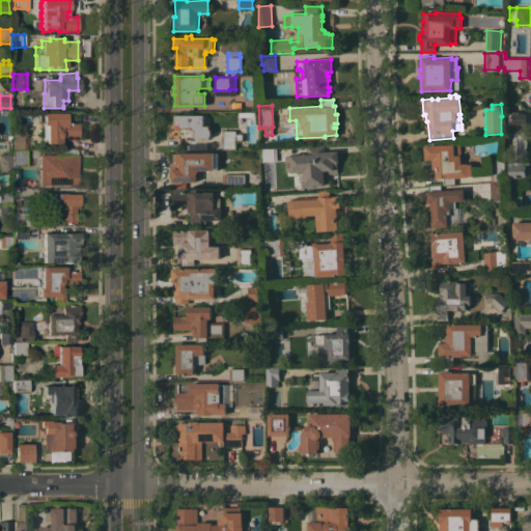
[(528,123),(526,123),(526,128),(521,128),(521,131),(515,131),(515,127),(516,128),(516,126),(511,124),(511,111),(526,111),(526,115),(528,115),(528,116),(528,123)]
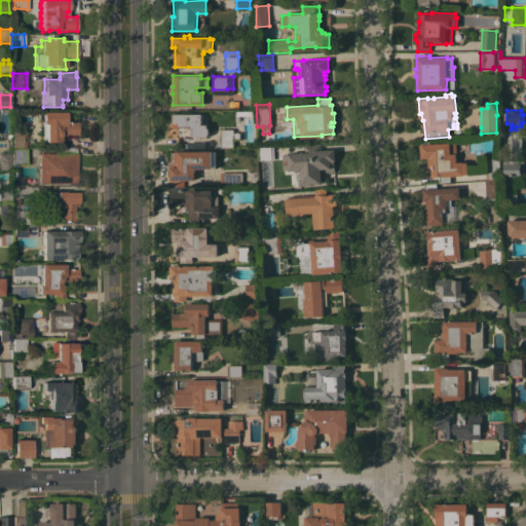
[(65,112),(66,116),(66,120),(66,122),(77,122),(77,136),(60,136),(61,142),(46,143),(46,141),(41,141),(41,123),(42,123),(42,112),(65,112)]
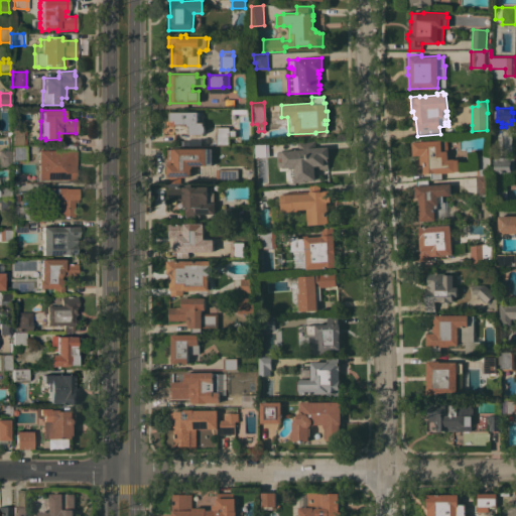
[(198,111),(198,122),(203,122),(203,124),(204,125),(205,127),(205,129),(205,131),(204,133),(203,134),(174,134),(174,131),(174,126),(170,126),(170,120),(169,120),(169,112),(170,112),(170,111),(198,111)]
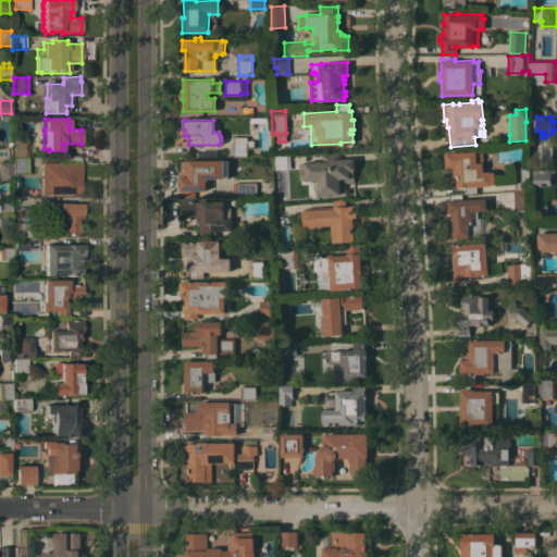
[(234,137),(247,137),(247,140),(255,140),(255,147),(247,148),(247,157),(234,157),(234,137)]
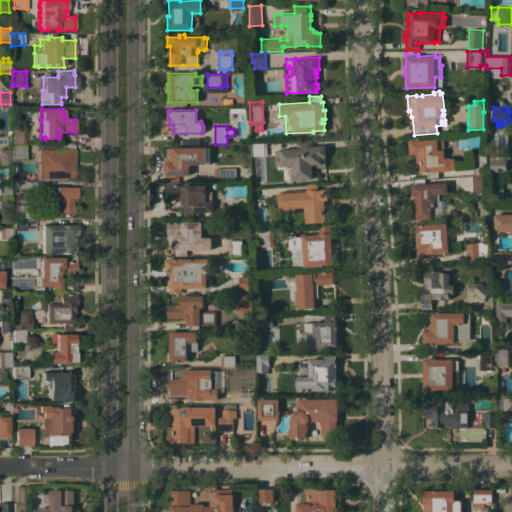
[(11,129),(25,129),(25,144),(11,144),(11,129)]
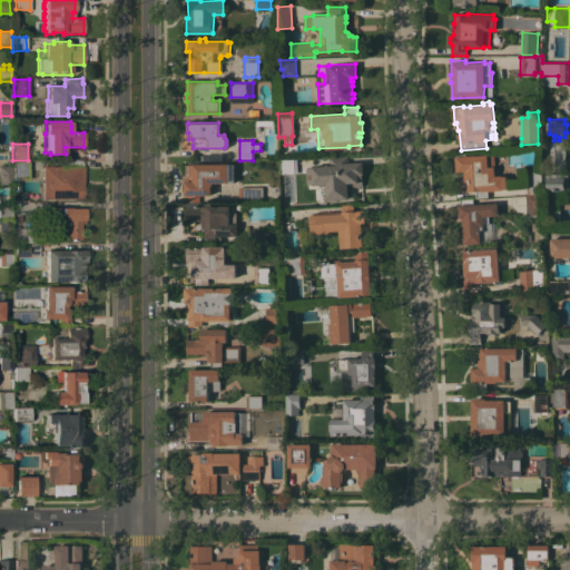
[(488,154),(488,155),(493,155),(495,175),(502,175),(502,176),(507,176),(508,188),(503,188),(503,189),(488,190),(488,197),(477,197),(475,190),(469,192),(468,182),(465,182),(464,170),(457,170),(455,156),(488,154)]
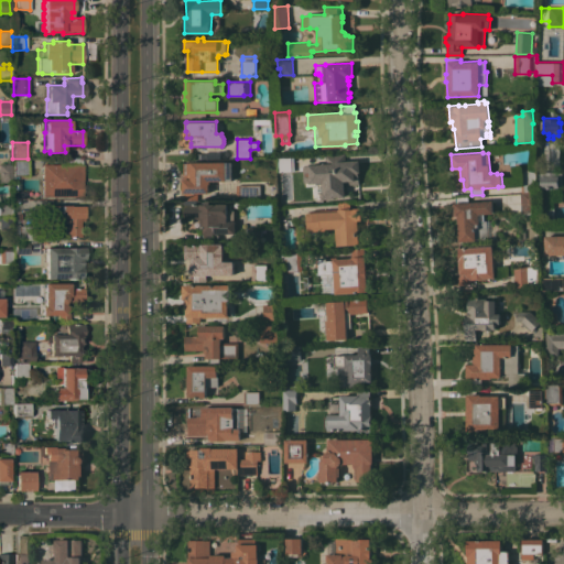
[(360,172),(358,172),(358,184),(345,185),(346,196),(336,196),(336,198),(322,199),(321,191),(322,191),(322,183),(310,183),(310,182),(303,183),(303,181),(301,181),(300,169),(303,169),(303,165),(308,165),(308,164),(326,163),(325,155),(345,153),(345,161),(359,160),(360,172)]
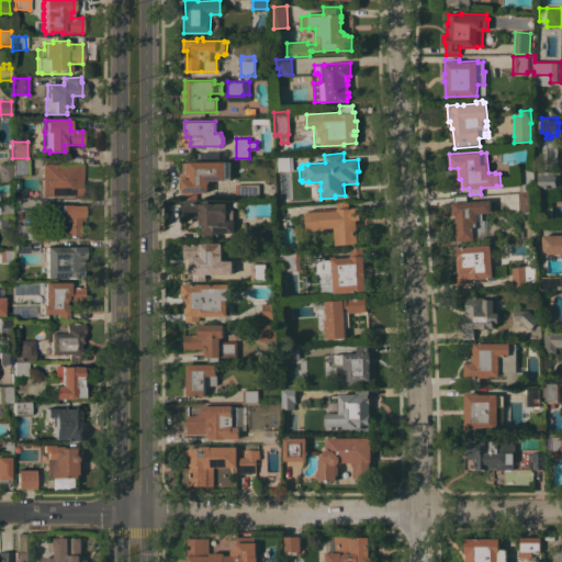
[(277,173),(277,158),(293,157),(293,172),(277,173)]
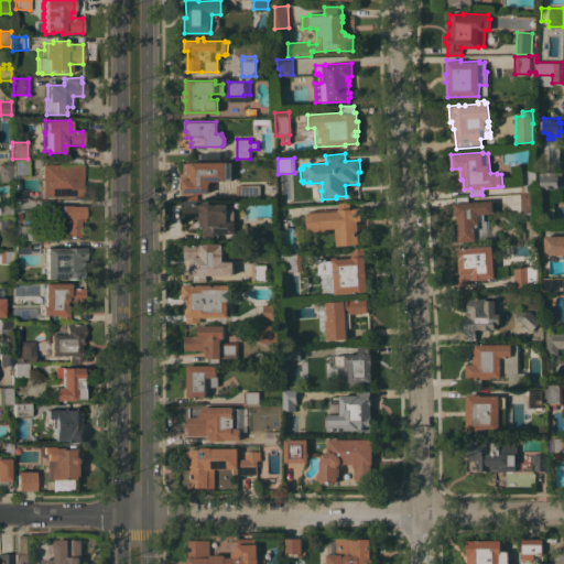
[(28,159),(28,176),(26,176),(26,179),(19,179),(19,175),(12,175),(12,170),(12,159),(28,159)]
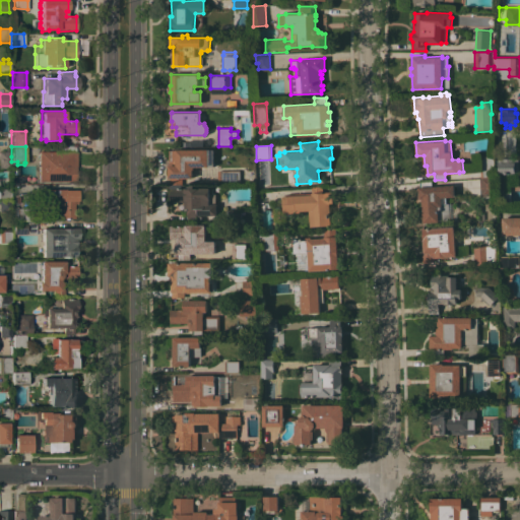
[(76,168),(75,168),(75,182),(38,182),(38,179),(37,179),(37,174),(38,174),(38,170),(36,170),(36,158),(38,158),(38,151),(55,151),(55,147),(74,147),(74,152),(76,152),(76,168)]
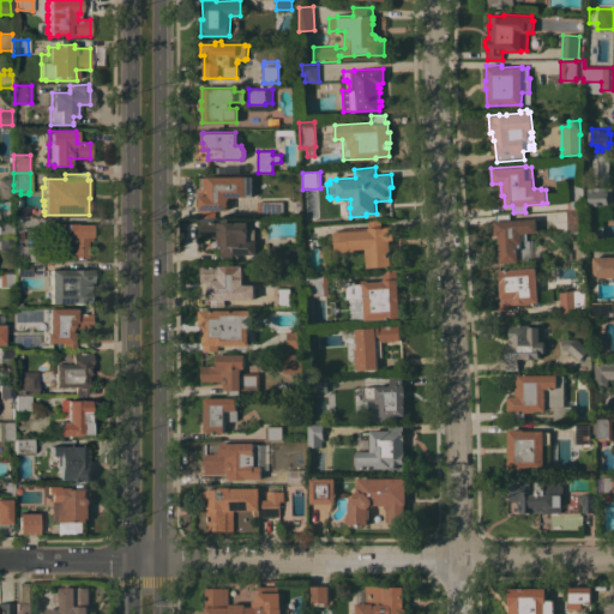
[(245,175),(245,176),(252,176),(252,197),(228,197),(228,199),(227,199),(227,209),(215,209),(215,217),(200,217),(200,210),(199,210),(199,194),(200,194),(200,190),(199,190),(199,178),(208,176),(245,175)]
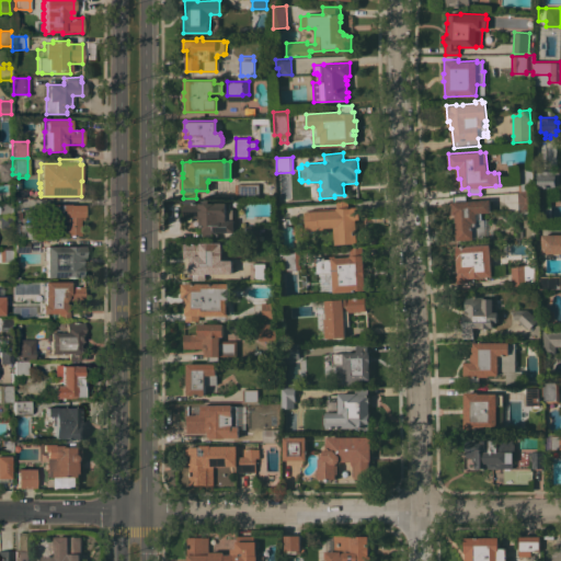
[(11,182),(0,182),(0,164),(11,164),(11,182)]
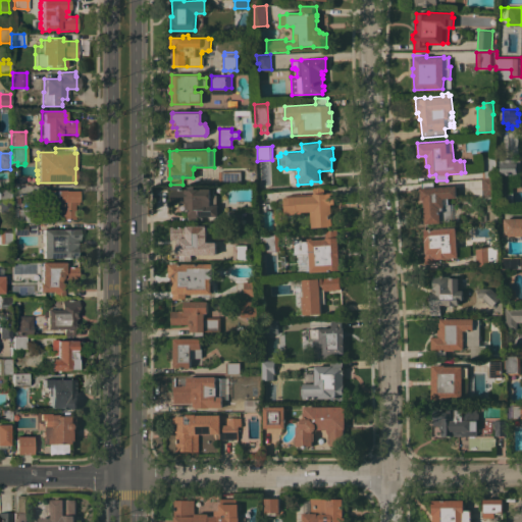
[(482,178),(481,157),(496,156),(497,177),(482,178)]
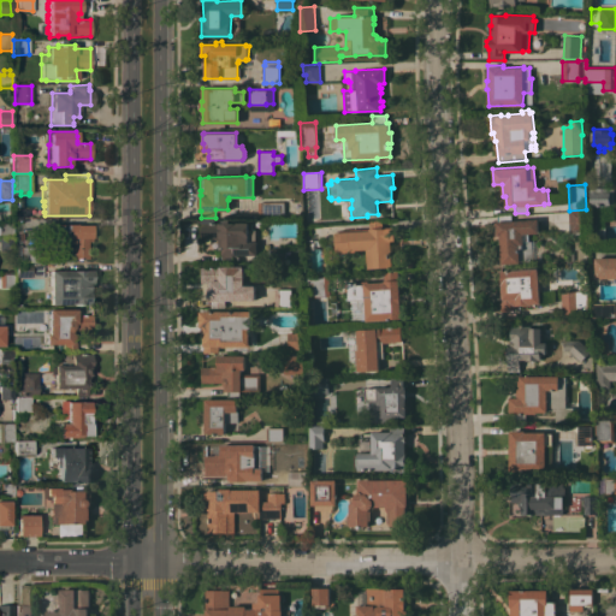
[(591,205),(590,188),(614,188),(614,203),(591,205)]
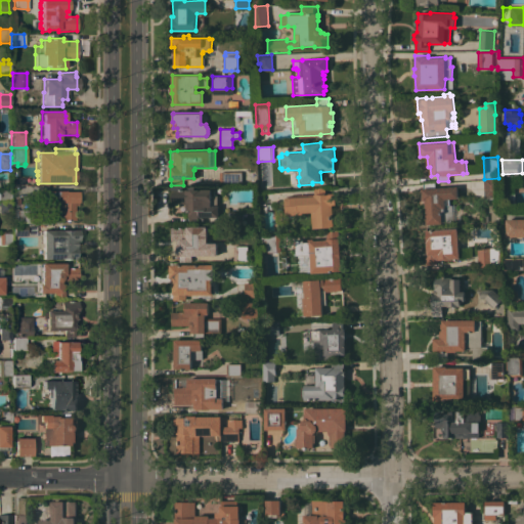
[(199,182),(199,171),(218,171),(218,182),(199,182)]
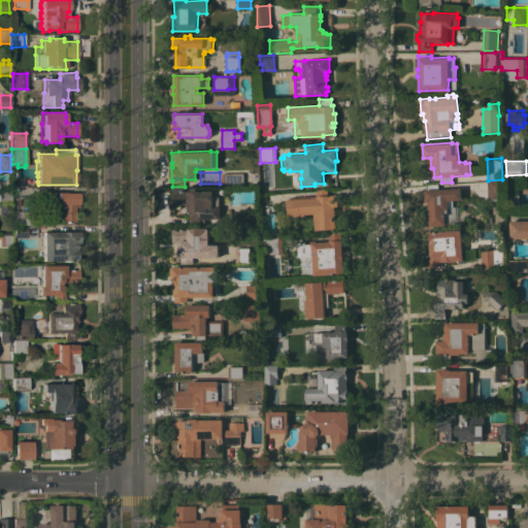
[(243,173),(243,186),(221,186),(221,173),(243,173)]
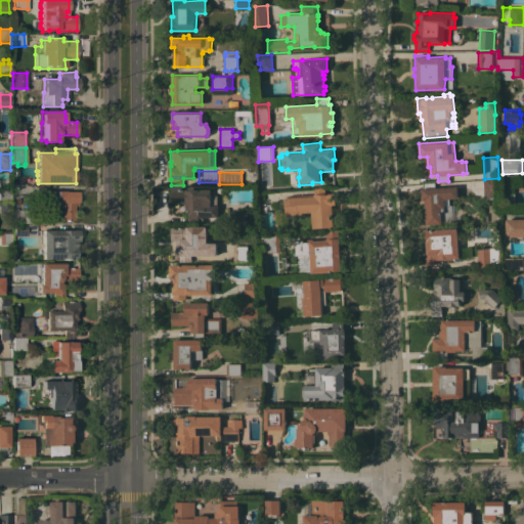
[(499,199),(485,200),(485,198),(484,198),(483,179),(484,179),(498,178),(499,199)]
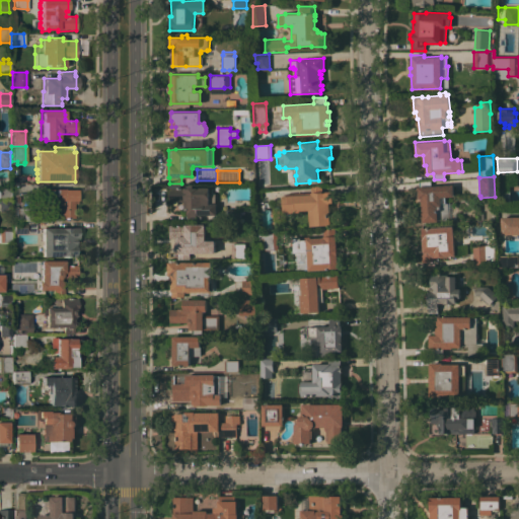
[(431,180),(431,186),(453,184),(454,196),(445,196),(445,203),(448,203),(449,217),(446,218),(446,219),(438,219),(438,221),(423,222),(421,198),(419,198),(418,187),(419,187),(419,181),(431,180)]
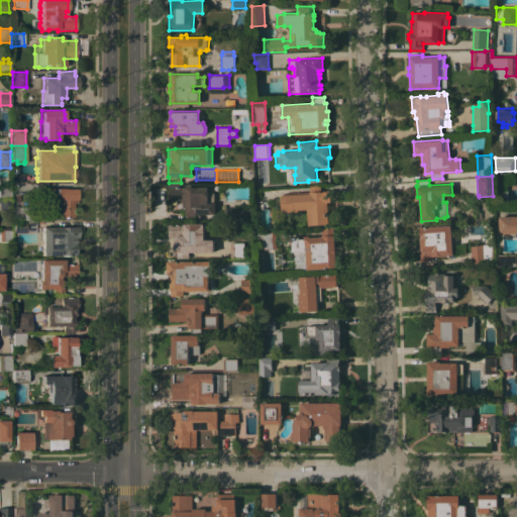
[(310,193),(310,185),(321,185),(321,192),(324,192),(324,191),(330,191),(331,201),(328,202),(329,224),(309,225),(308,209),(299,210),(299,211),(282,212),(281,195),(310,193)]
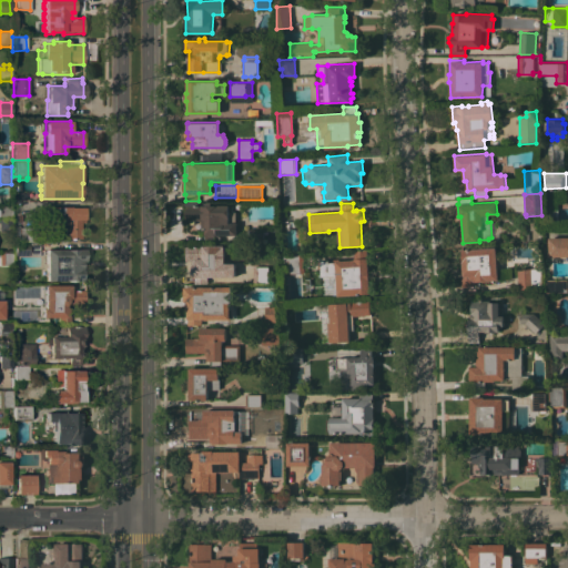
[(236,235),(220,235),(220,242),(205,242),(205,234),(204,234),(204,230),(205,230),(205,227),(201,227),(201,220),(185,220),(185,205),(205,205),(215,205),(216,205),(216,204),(232,204),(232,208),(234,208),(234,210),(232,210),(232,212),(229,212),(229,223),(236,223),(236,235)]
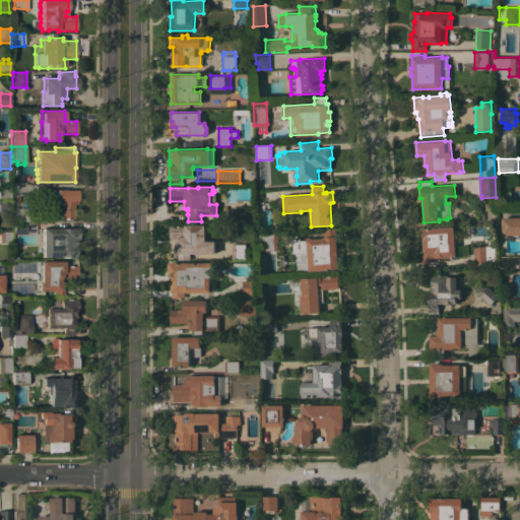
[(0,188),(10,189),(10,200),(0,200),(0,188)]
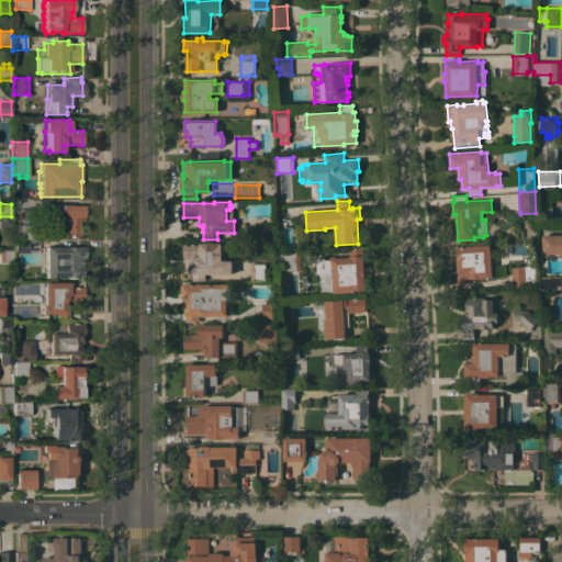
[(69,205),(82,205),(83,221),(79,221),(79,236),(66,236),(66,233),(63,233),(62,223),(55,223),(55,217),(51,217),(51,205),(69,205)]
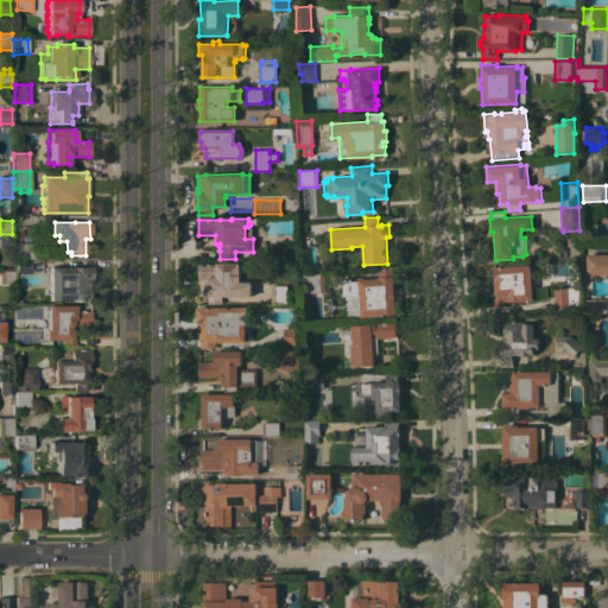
[(0,234),(12,234),(12,248),(0,247),(0,234)]
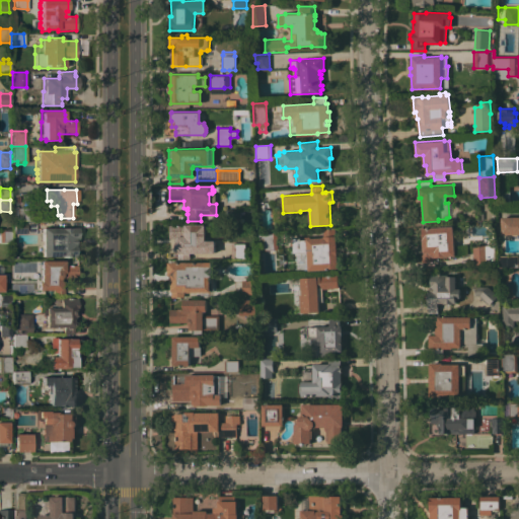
[(12,209),(12,207),(17,207),(17,208),(31,208),(30,221),(12,221),(12,209)]
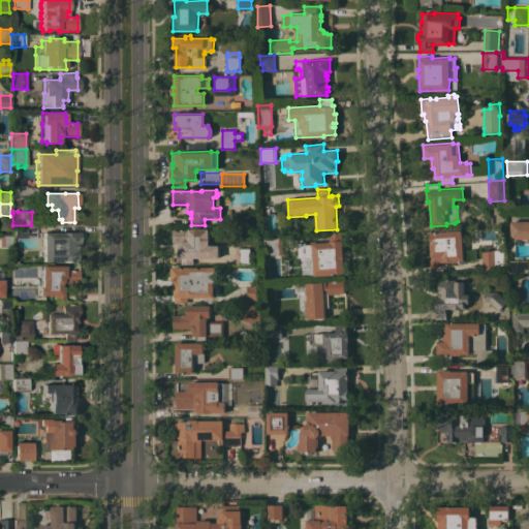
[(528,221),(528,239),(527,239),(526,240),(524,240),(522,240),(522,239),(510,239),(510,221),(528,221)]
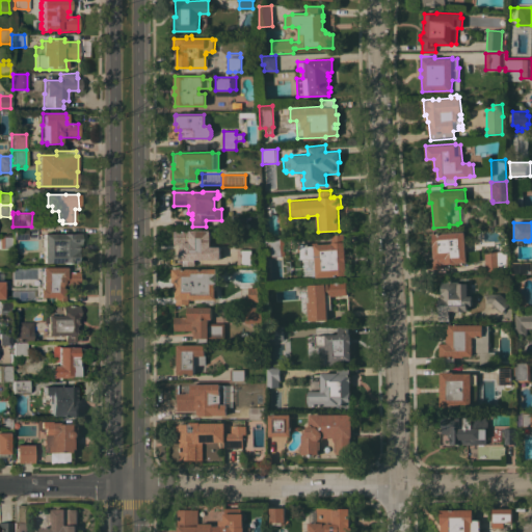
[(12,239),(12,228),(36,228),(36,239),(12,239)]
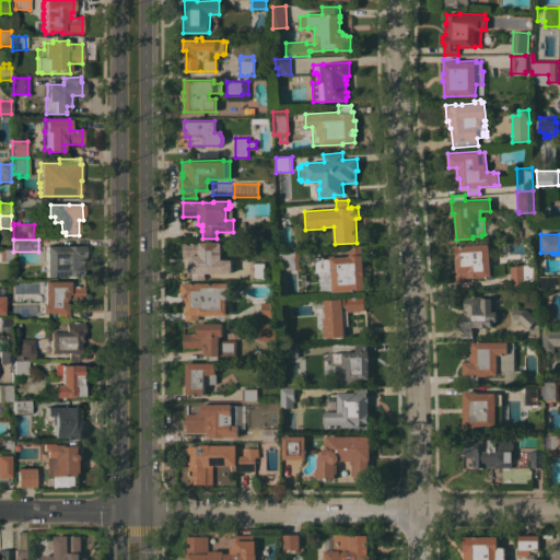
[(221,259),(232,259),(232,272),(205,273),(205,279),(191,279),(191,272),(189,272),(188,257),(183,257),(183,243),(199,243),(199,242),(221,242),(221,259)]
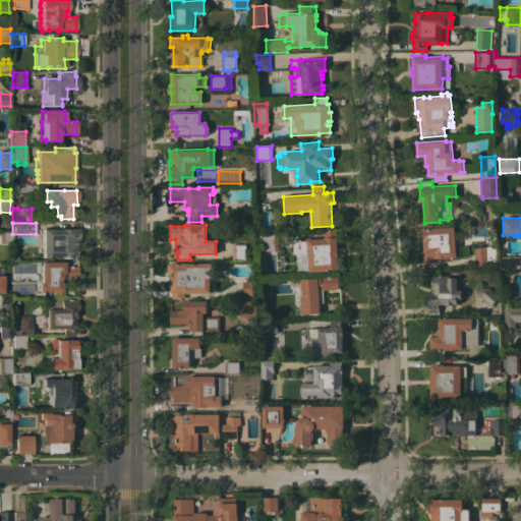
[(455,227),(456,239),(457,240),(458,245),(457,246),(457,256),(435,258),(435,262),(423,263),(422,248),(424,248),(423,239),(424,239),(423,229),(455,227)]
